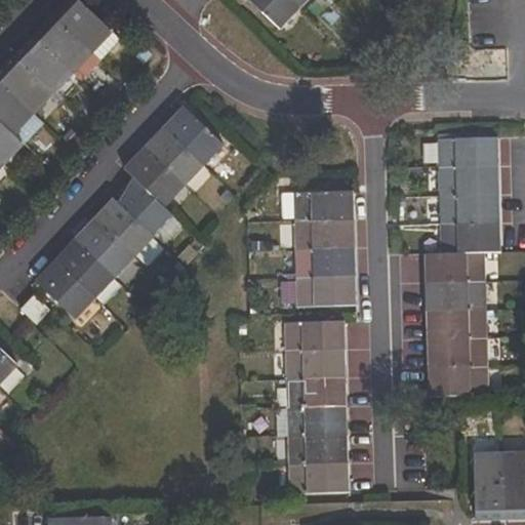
[(249,0),(282,30),(300,10),(289,0),(249,0)]
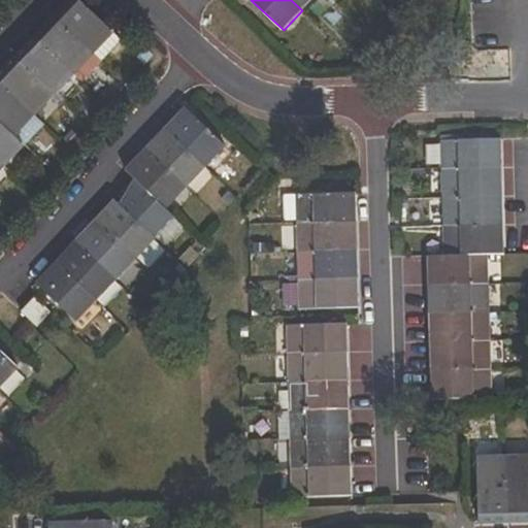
[(291,0),(302,10),(311,0),(291,0)]
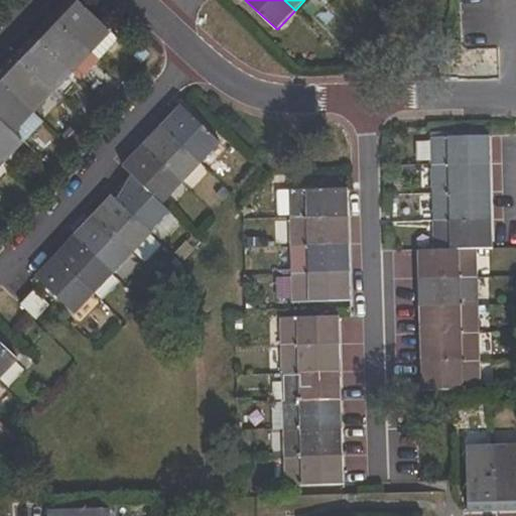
[(112,31),(82,2),(67,26),(93,51),(112,31)]
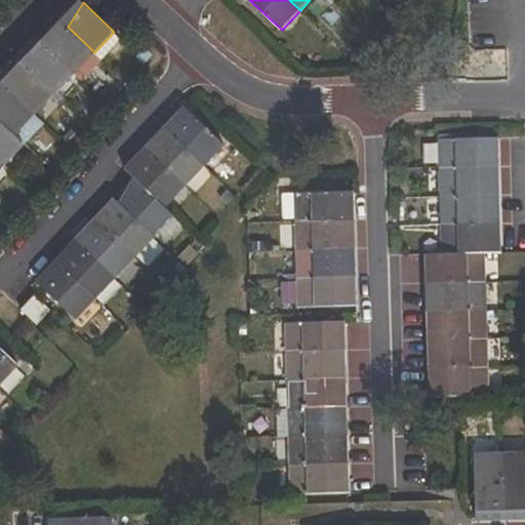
[(63,23),(48,46),(76,73),(94,52),(68,27),(63,23)]
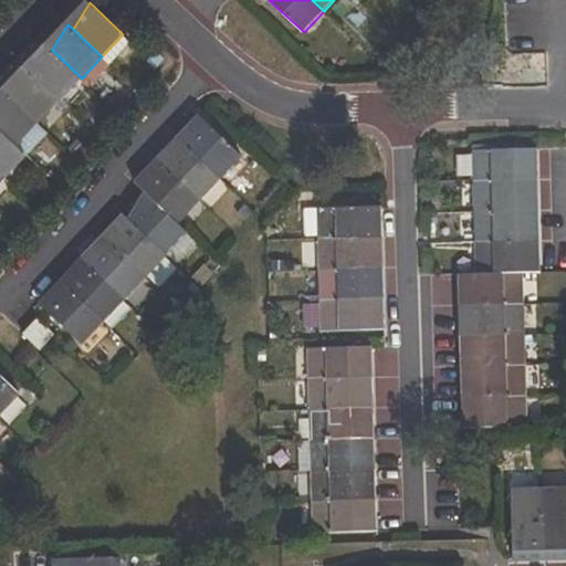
[(46,45),(30,72),(60,101),(82,79),(52,50),(46,45)]
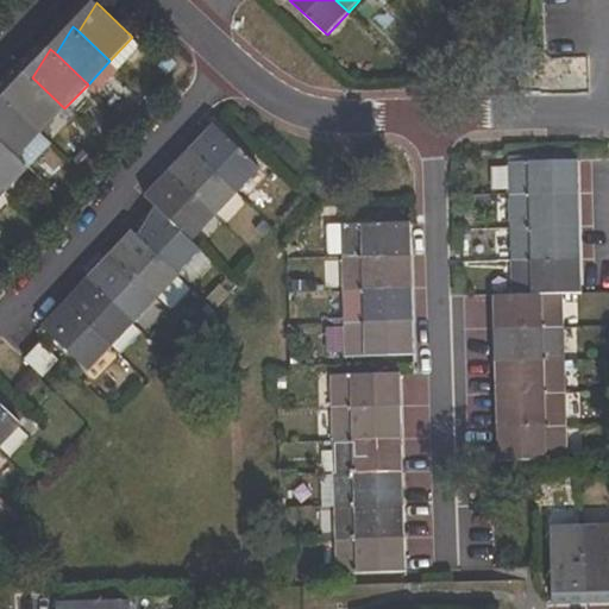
[(27,73),(11,100),(43,131),(64,108),(32,77),(27,73)]
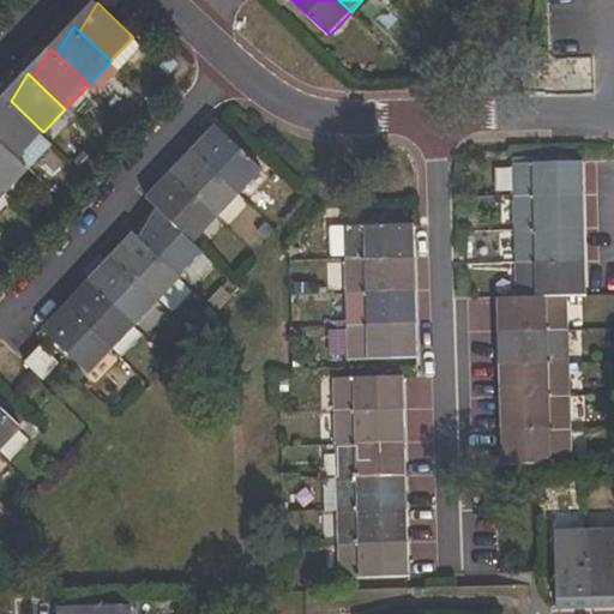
[(0,139),(19,157),(43,132),(11,101),(6,96),(0,104),(0,139)]
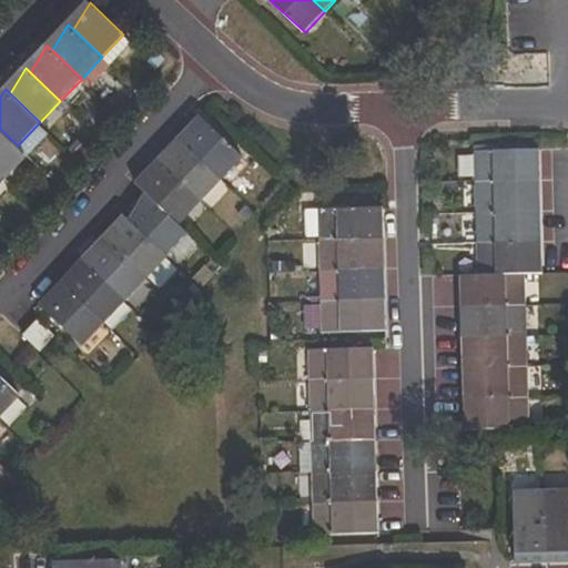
[(246,158),(202,117),(185,142),(224,180),(246,158)]
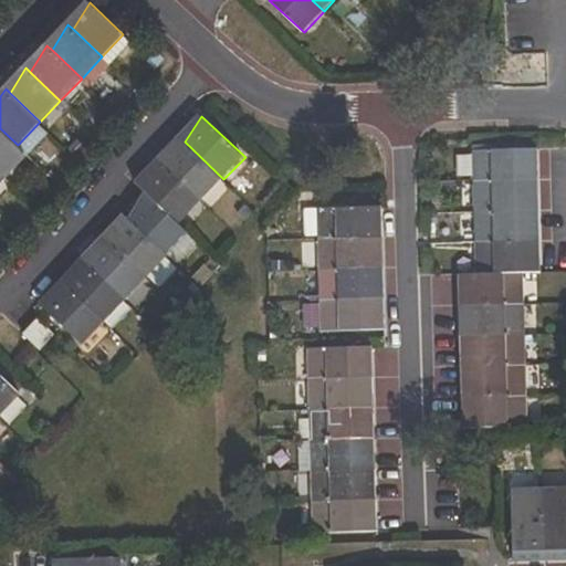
[(18,145),(0,128),(0,170),(7,177),(28,155),(18,145)]
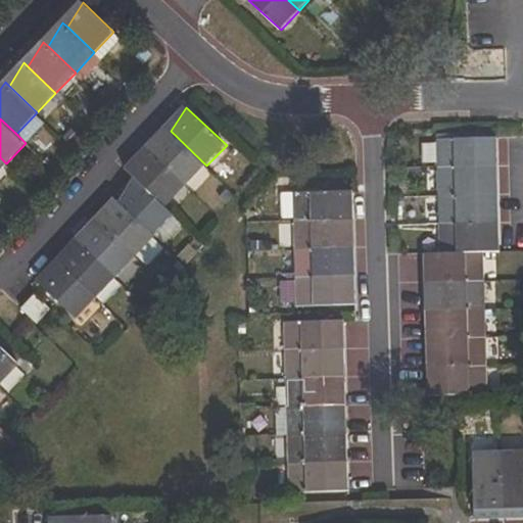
[(167,127),(151,151),(188,185),(206,165),(171,131),(167,127)]
